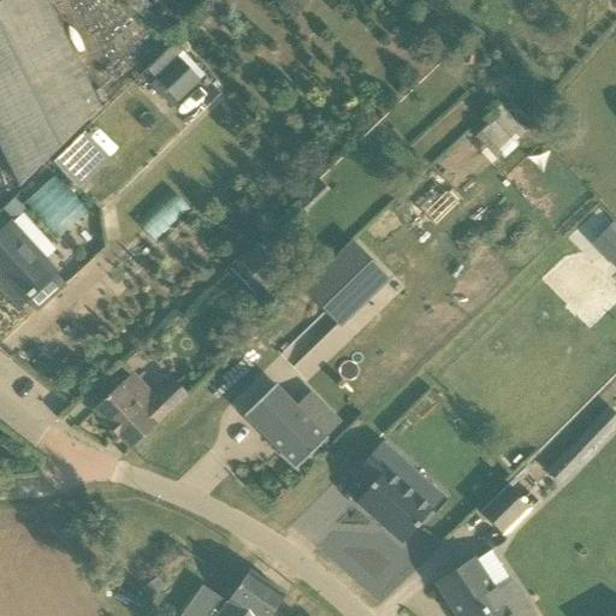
[(0,0),(0,148),(19,188),(100,110),(46,0),(0,0)]
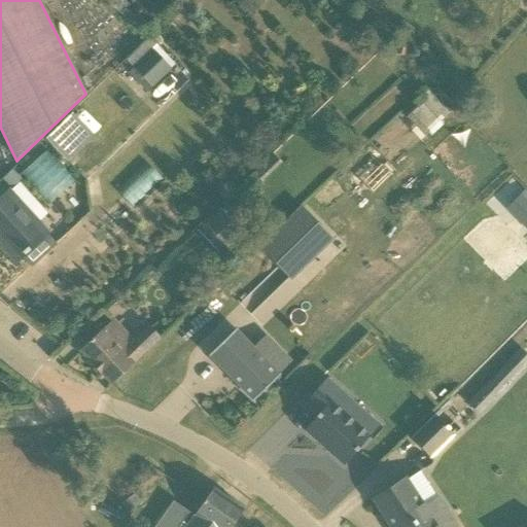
[(151,88),(175,67),(150,39),(127,61),(151,88)]
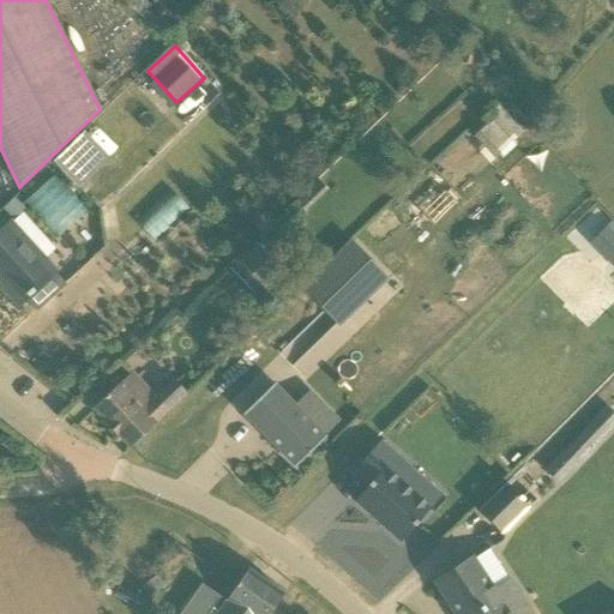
[(488,122),(473,137),(494,160),(524,131),(498,102),(482,116),(488,122)]
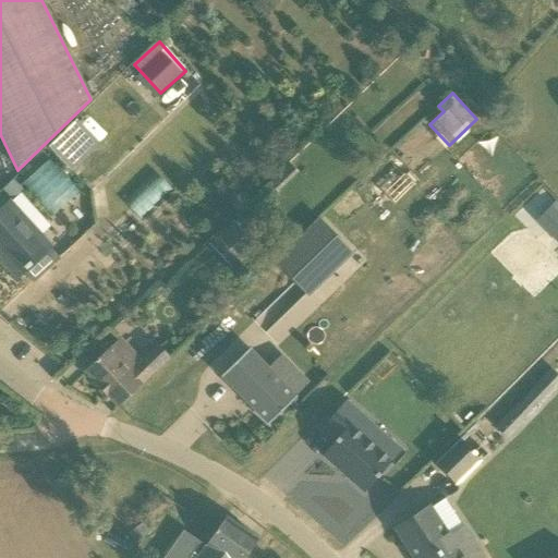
[(70,168),(97,143),(76,120),(49,145),(70,168)]
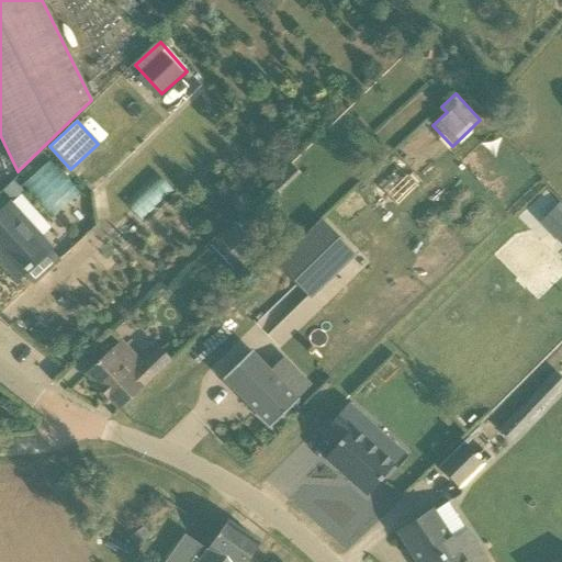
[(393,160),(411,179),(430,161),(413,142),(393,160)]
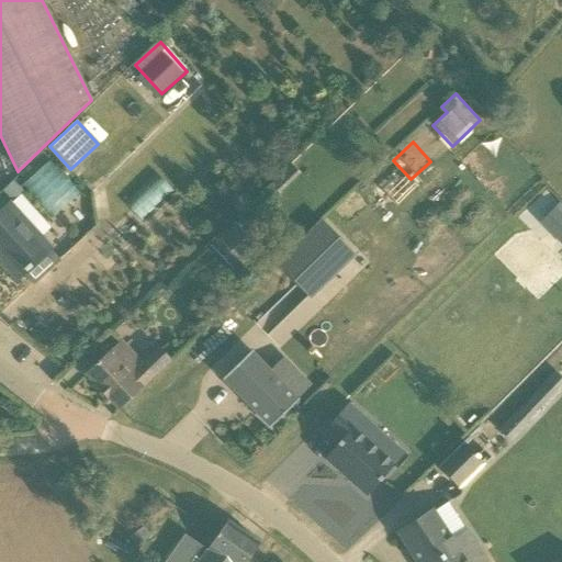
[(53,216),(77,194),(46,160),(22,183),(53,216)]
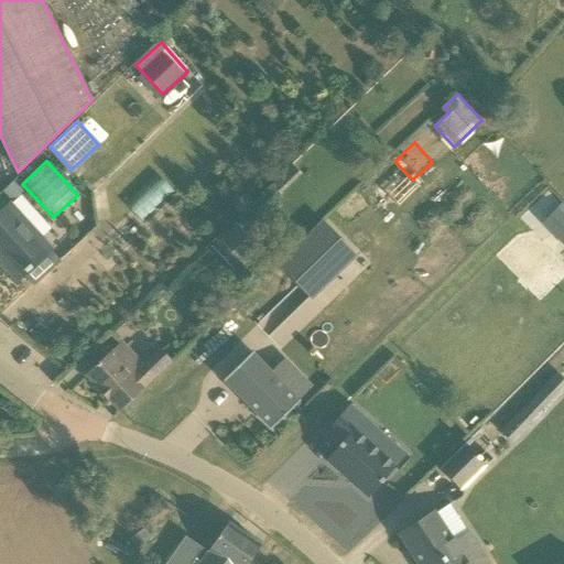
[(292,165),(271,184),(282,195),(302,176),(292,165)]
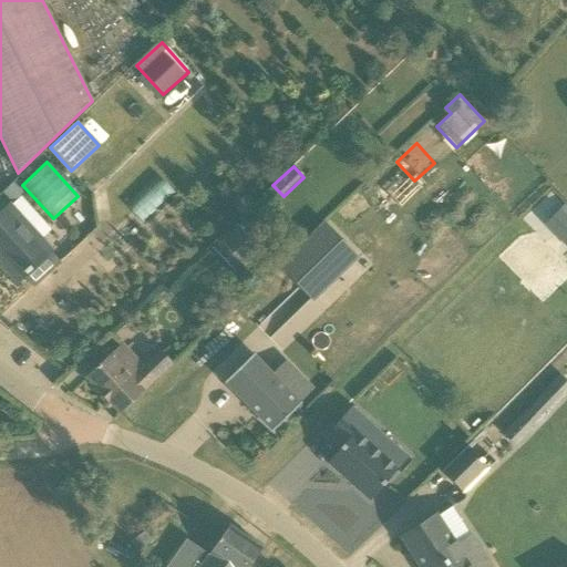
[(132,208),(151,222),(173,191),(154,176),(132,208)]
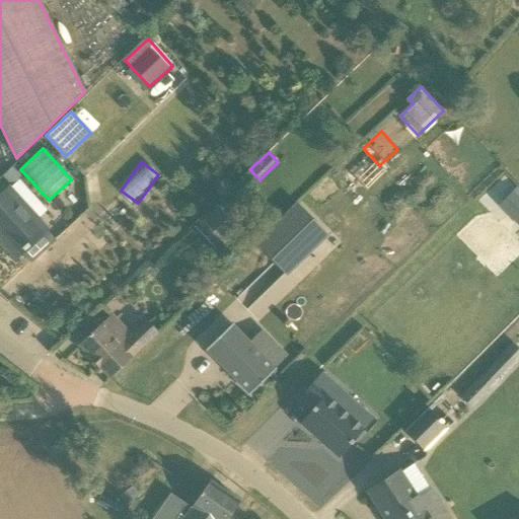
[(3,175),(12,187),(19,180),(22,177),(12,167),(3,175)]
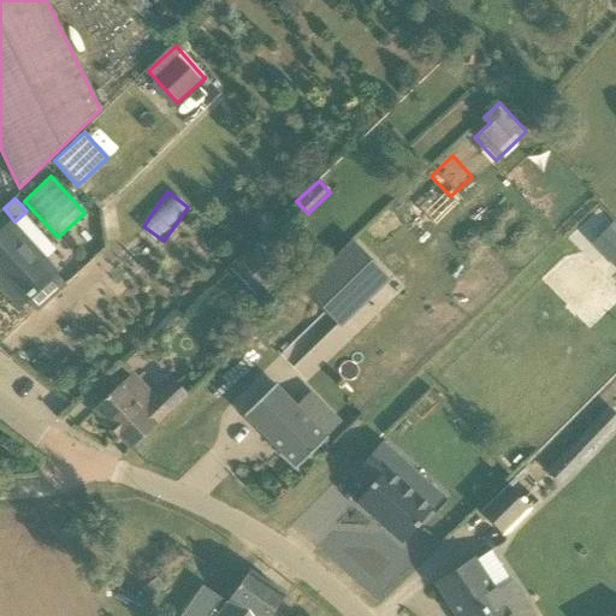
[(65,285),(10,226),(0,235),(0,276),(24,303),(27,301),(36,312),(65,285)]
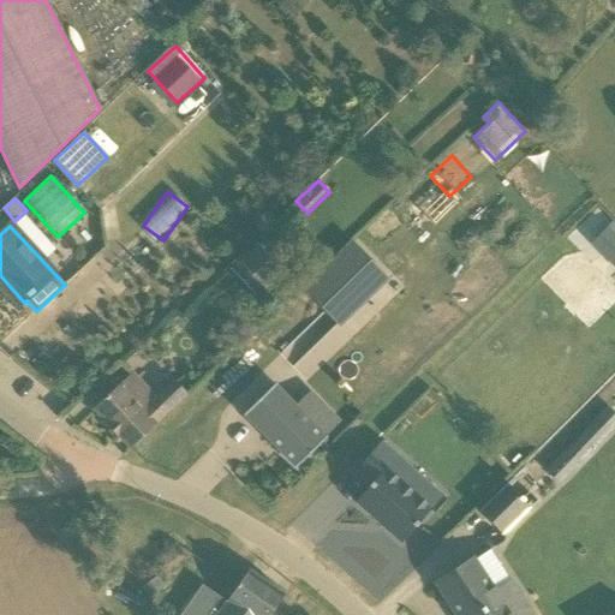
[(608,227),(591,244),(595,248),(614,268),(614,233),(611,231),(608,227)]
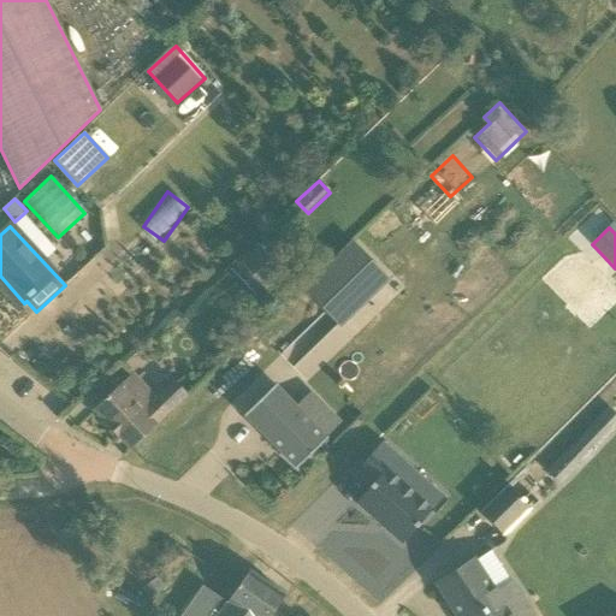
[(353,243),(304,289),(339,325),(388,279),(353,243)]
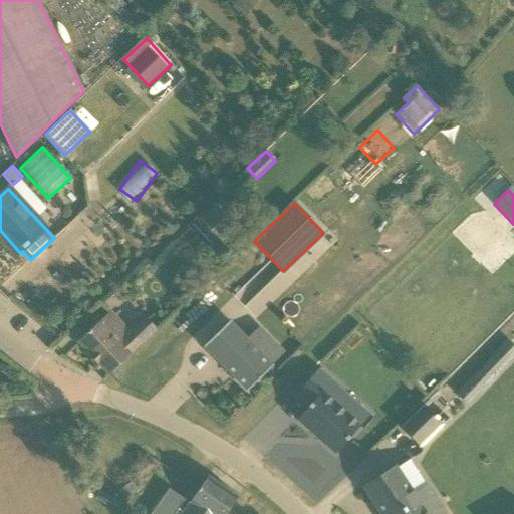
[(216,249),(237,228),(214,204),(193,225),(216,249)]
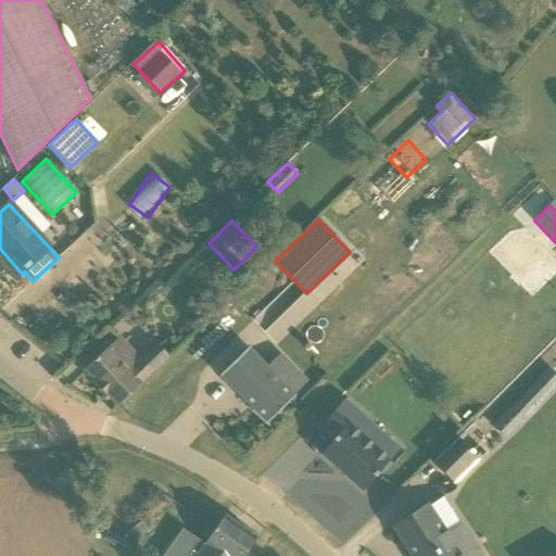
[(118,405),(168,357),(158,345),(141,361),(121,339),(86,370),(99,386),(106,393),(118,405)]
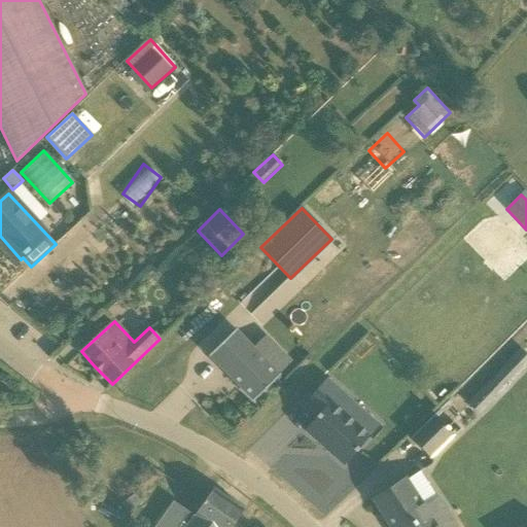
[(261,395),(286,367),(239,325),(214,352),(261,395)]
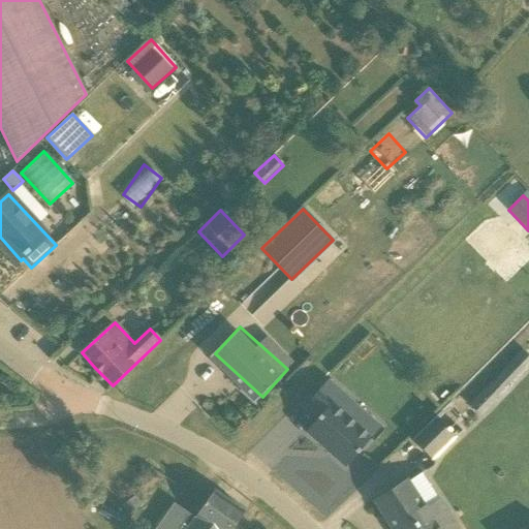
[(510,384),(527,368),(517,359),(501,375),(471,405),(473,407),(479,413),(481,414),(510,384)]
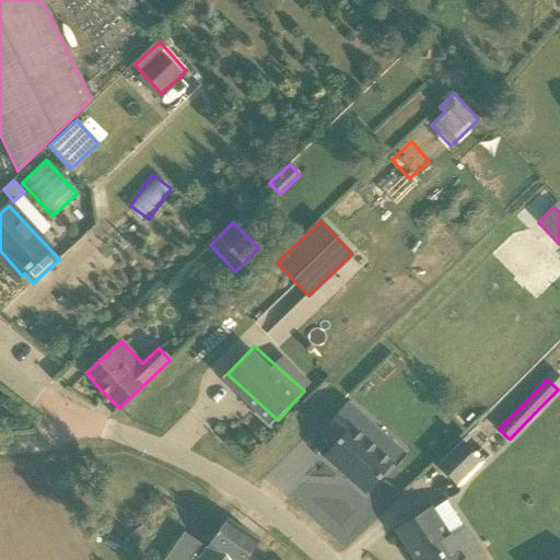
[(363,417),(360,413),(347,403),(325,428),(339,441),(336,444),(324,458),(327,462),(365,494),(394,463),(353,427),(363,417)]
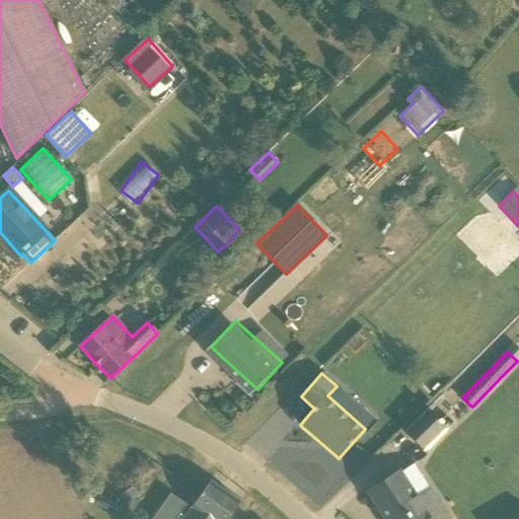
[(440,420),(439,421),(428,410),(424,414),(404,432),(421,449),(425,452),(448,429),(442,424),(443,423),(440,420)]
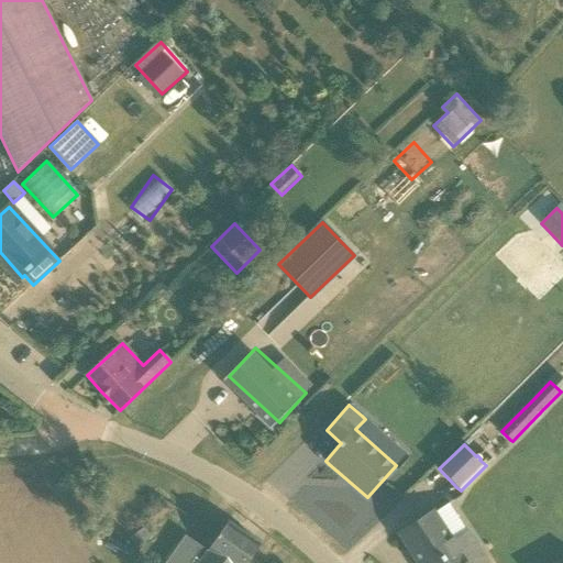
[(397,531),(418,562),(481,562),(486,560),(466,530),(452,540),(431,509),(397,531)]
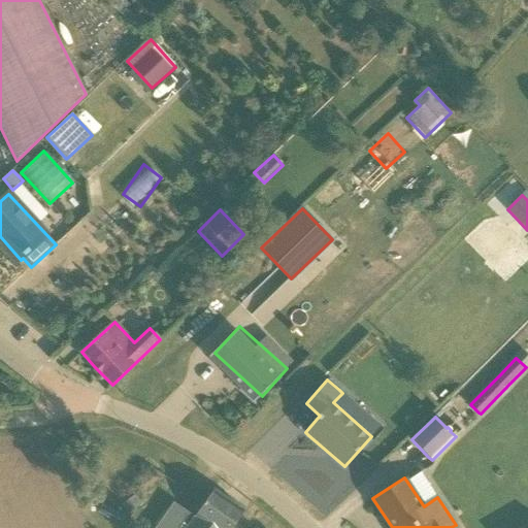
[(232,527),(244,510),(213,490),(187,527),(232,527)]
